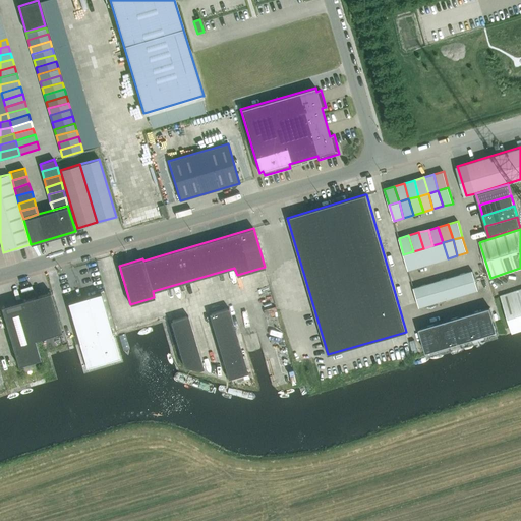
[(438,262),(448,258),(443,242),(432,245),(438,262)]
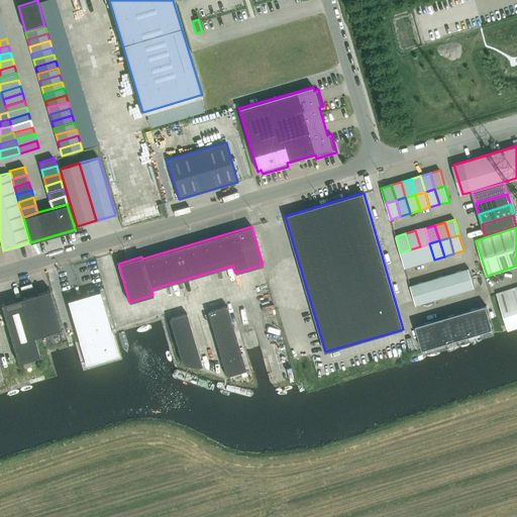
[(429,243),(420,246),(424,262),(434,260),(429,243)]
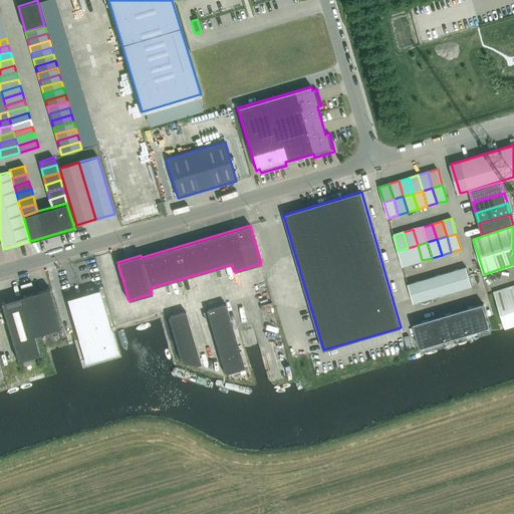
[(412,263),(422,260),(418,245),(408,248),(412,263)]
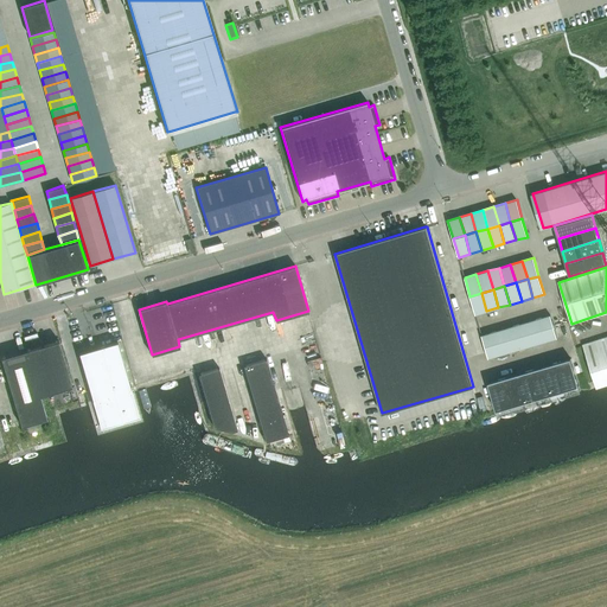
[(470,296),(475,314),(486,311),(481,293),(470,296)]
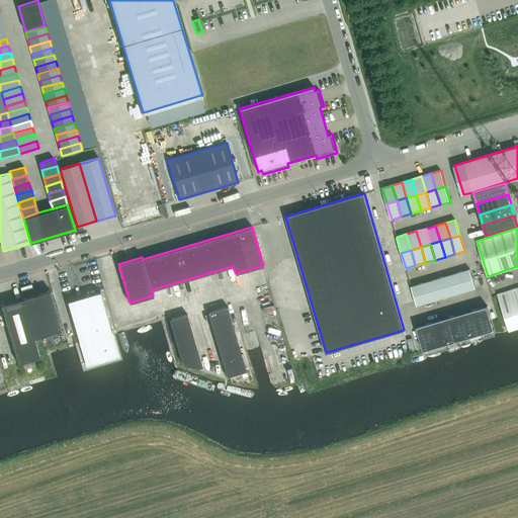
[(469,269),(459,272),(465,291),(476,288),(472,278),(469,269)]
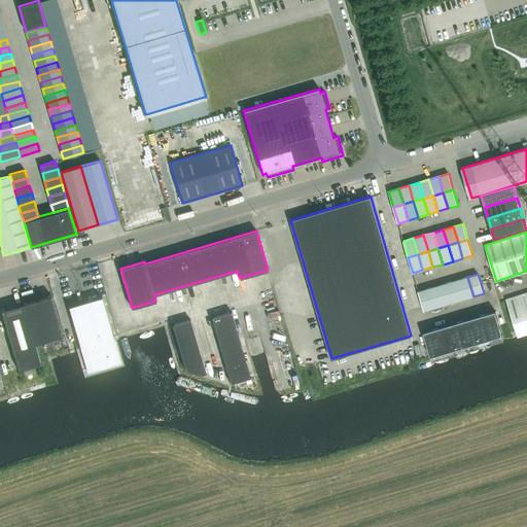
[(458,279),(463,300),(473,296),(467,277),(458,279)]
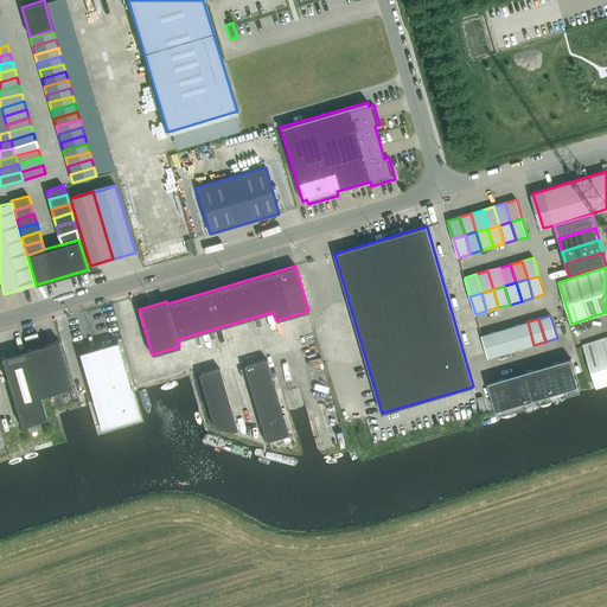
[(528,321),(516,325),(523,347),(534,345),(528,321)]
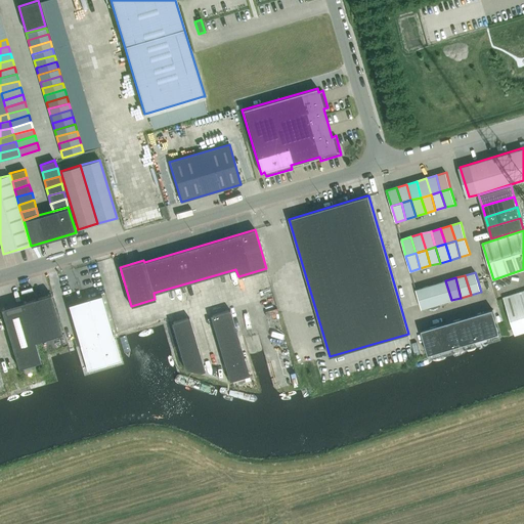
[(445,280),(435,284),(441,303),(451,300),(445,280)]
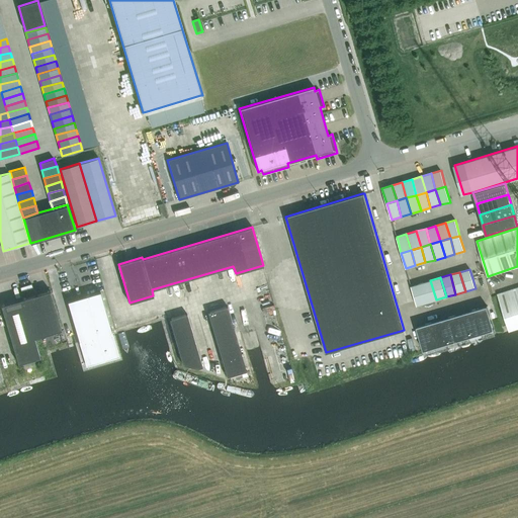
[(436,299),(430,280),(421,283),(426,303),(436,299)]
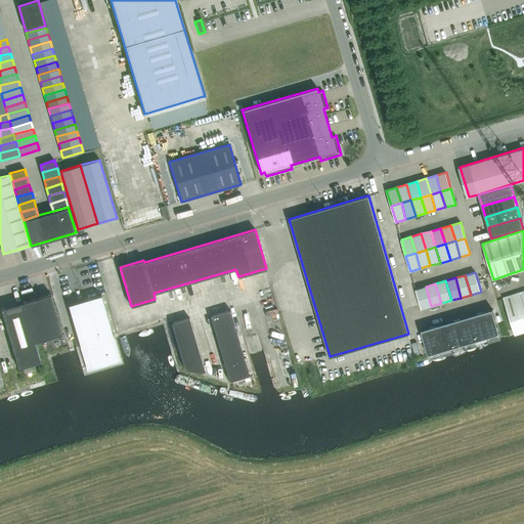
[(426,287),(416,290),(422,309),(431,306),(426,287)]
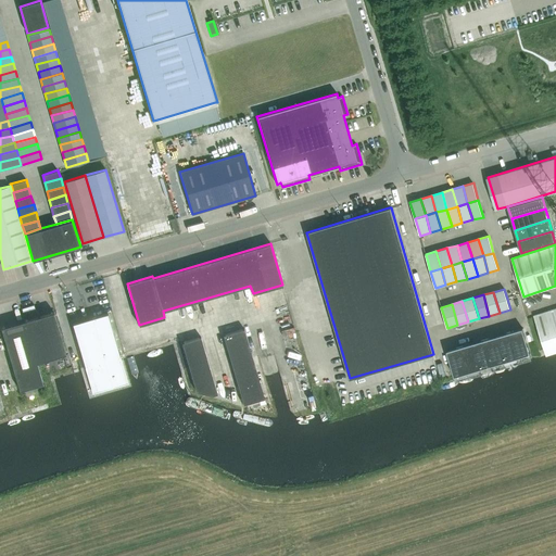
[(555,307),(546,312),(555,343),(555,307)]
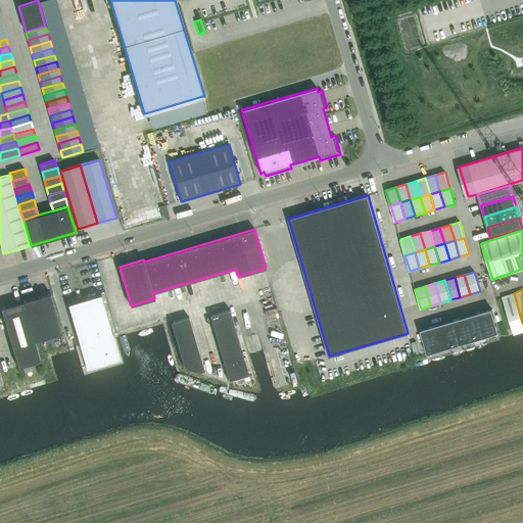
[(18,367),(40,361),(35,341),(62,333),(50,293),(1,307),(18,367)]
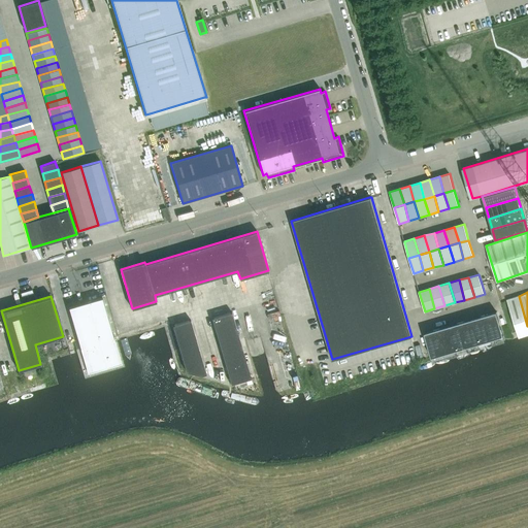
[(527,333),(527,326),(519,296),(507,299),(519,336),(525,335),(527,333)]
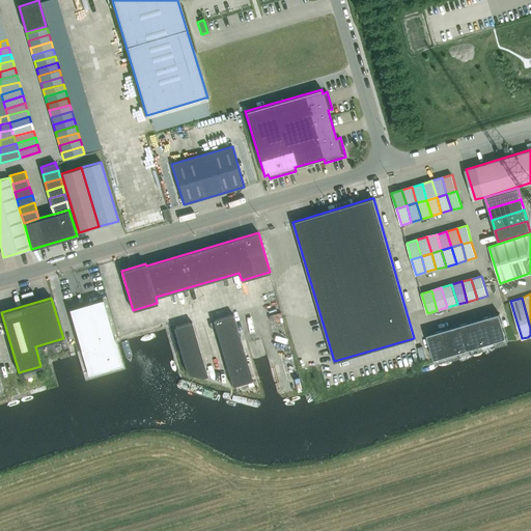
[(88,373),(121,364),(103,299),(68,309),(88,373)]
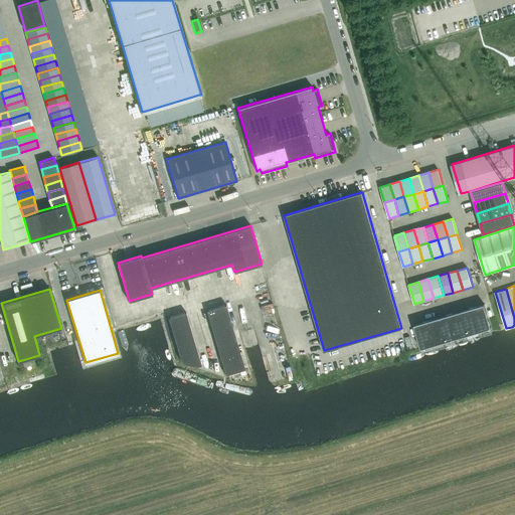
[(479,331),(491,327),(484,304),(472,307),(479,331)]
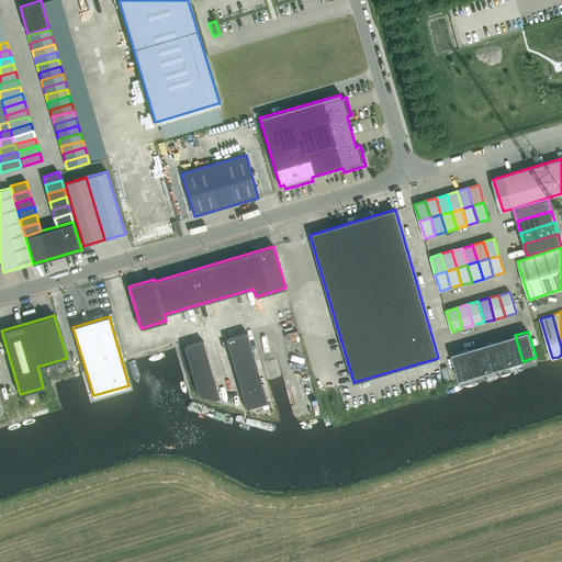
[(225,338),(228,349),(250,344),(247,333),(225,338)]
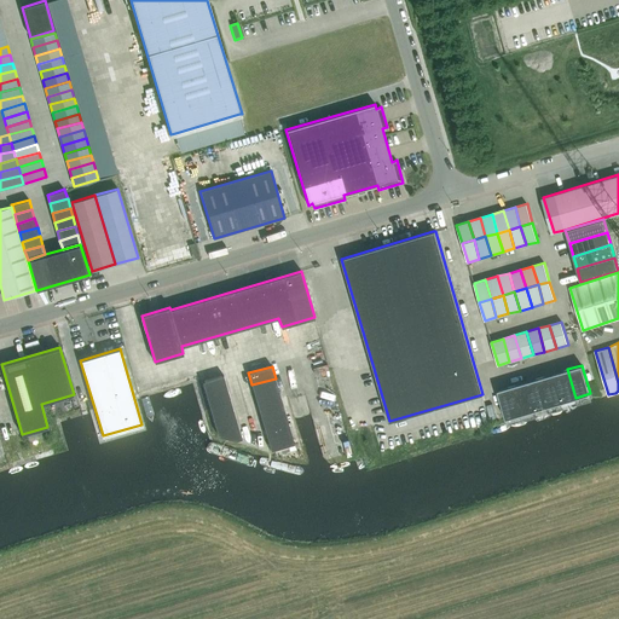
[(562,401),(576,398),(567,369),(554,374),(562,401)]
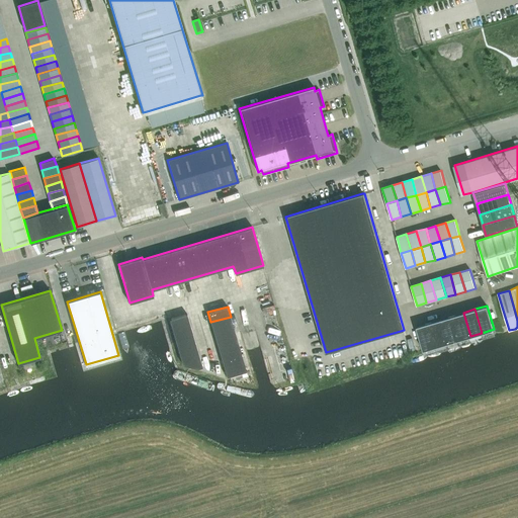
[(458,340),(470,336),(463,313),(451,316),(458,340)]
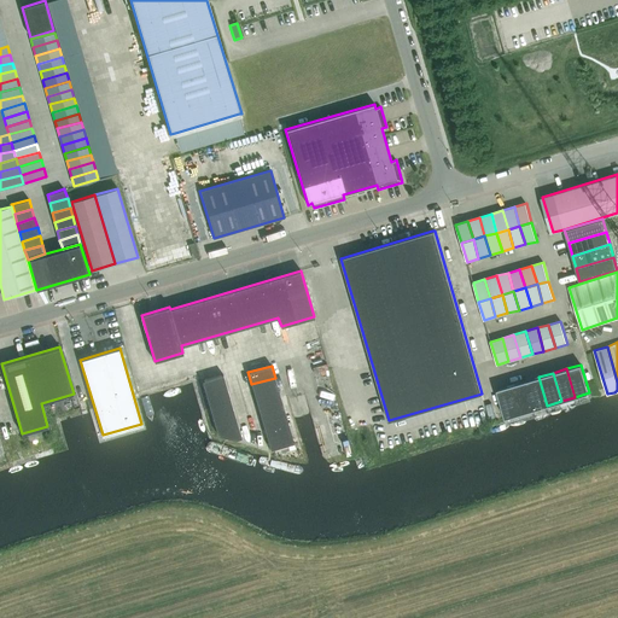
[(223,374),(202,380),(207,397),(228,391),(223,374)]
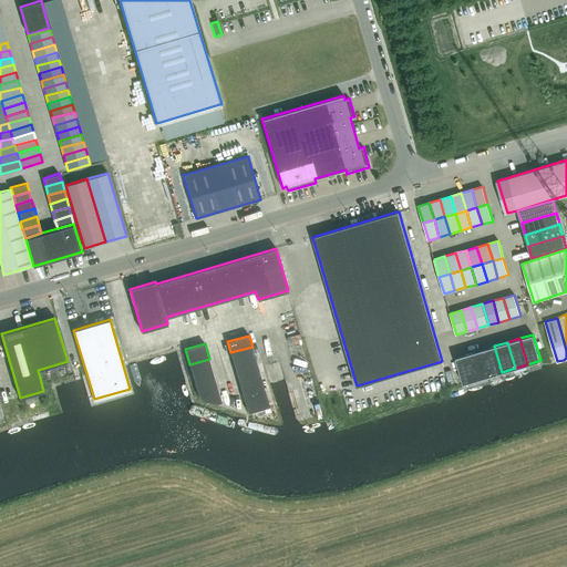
[(490,375),(502,372),(494,346),(482,350),(490,375)]
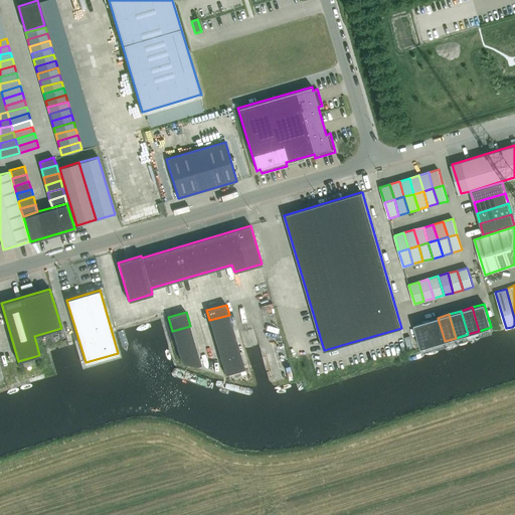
[(209,320),(212,330),(231,324),(229,315),(209,320)]
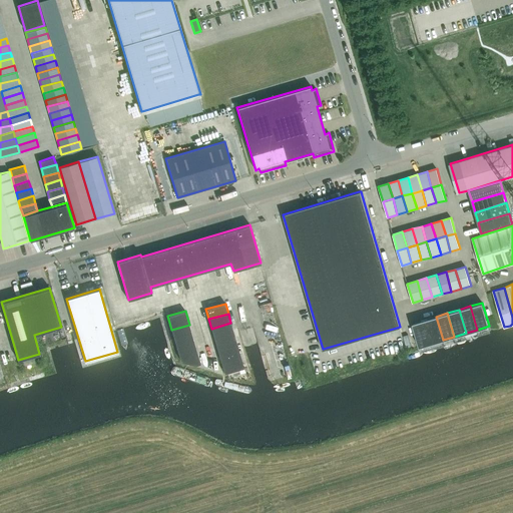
[(431,344),(443,340),(436,317),(424,320),(431,344)]
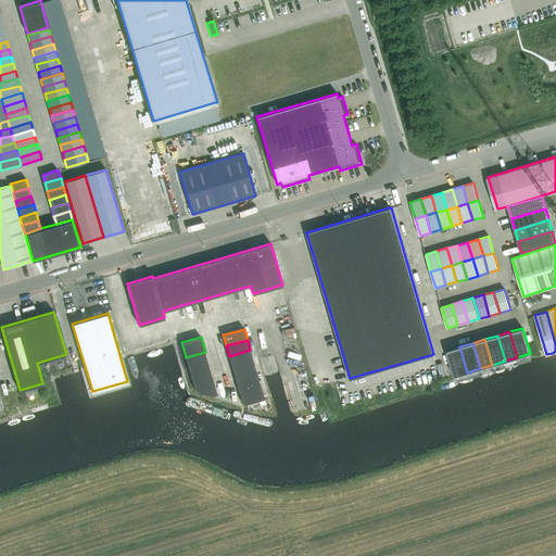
[(454,376),(467,373),(459,346),(446,350),(454,376)]
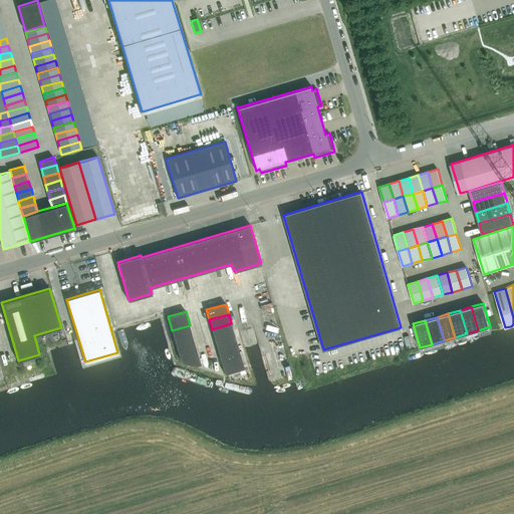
[(234,333),(231,323),(212,329),(215,339),(234,333)]
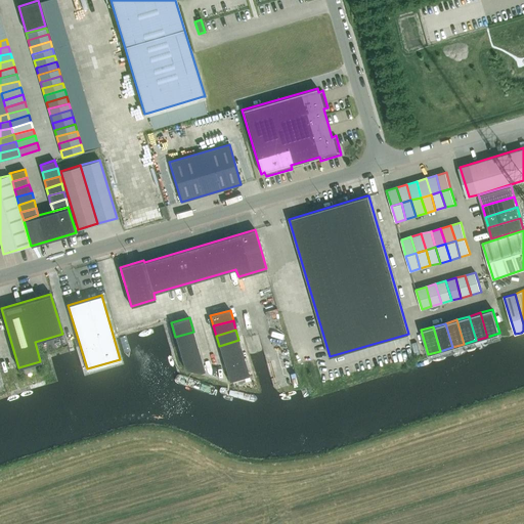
[(180,352),(198,347),(193,332),(175,337),(180,352)]
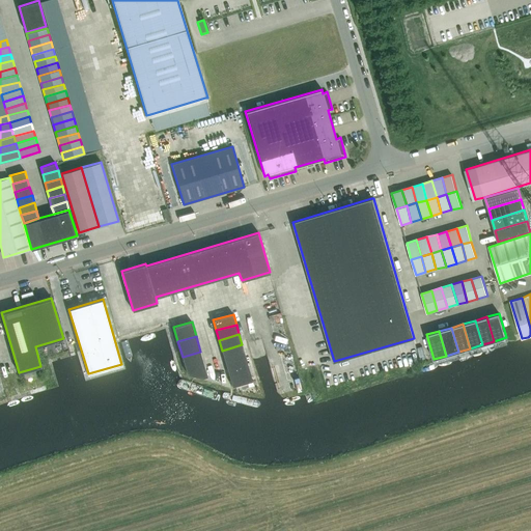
[(245,355),(242,344),(222,351),(225,360),(245,355)]
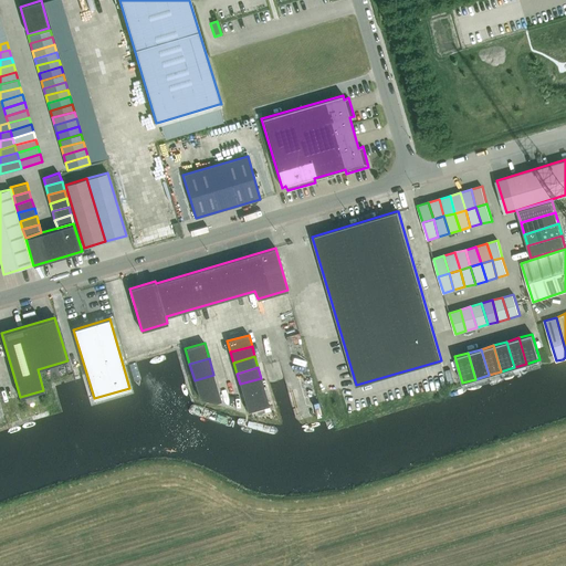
[(221,400),(213,375),(195,380),(199,398),(216,402),(221,400)]
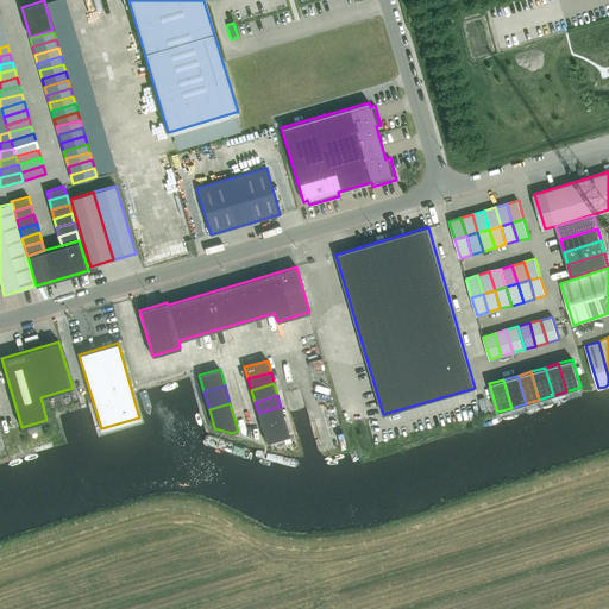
[(261,425),(284,418),(281,407),(258,413),(261,425)]
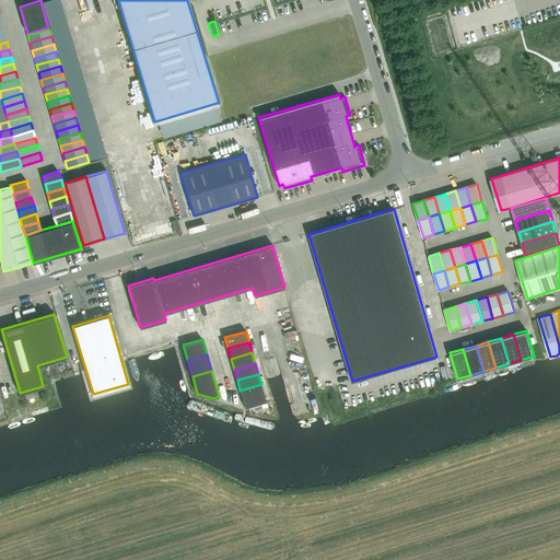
[(245,407),(266,401),(261,384),(240,391),(245,407)]
